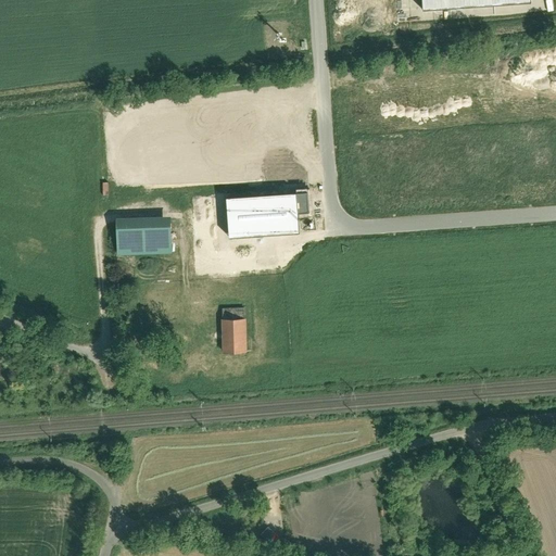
[(530,0),(421,0),(422,10),(530,1),(530,0)]
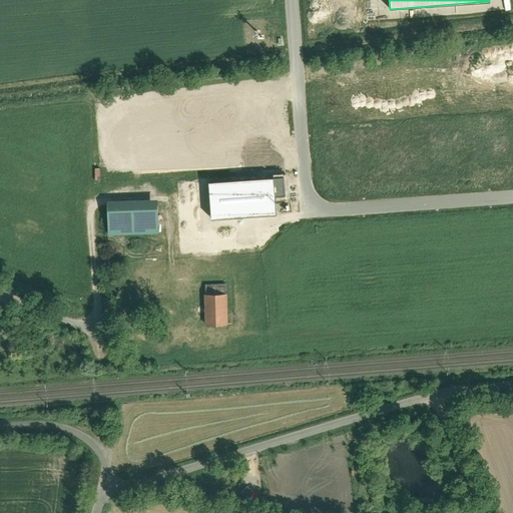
[(274,177),(209,182),(212,218),(277,213),(274,177)]
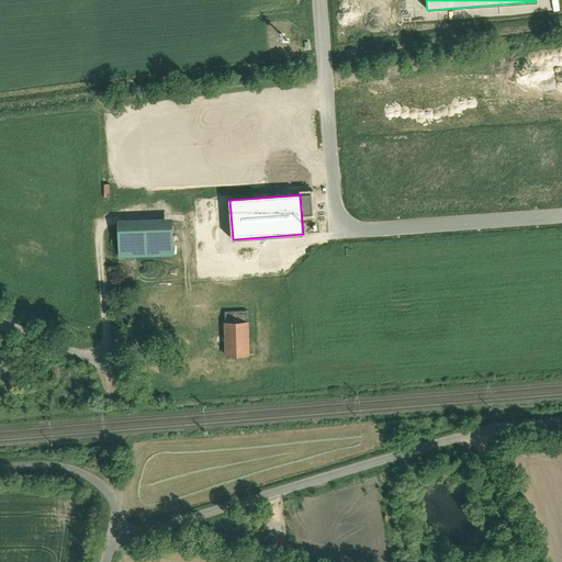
[(171,222),(119,223),(119,256),(172,254),(171,222)]
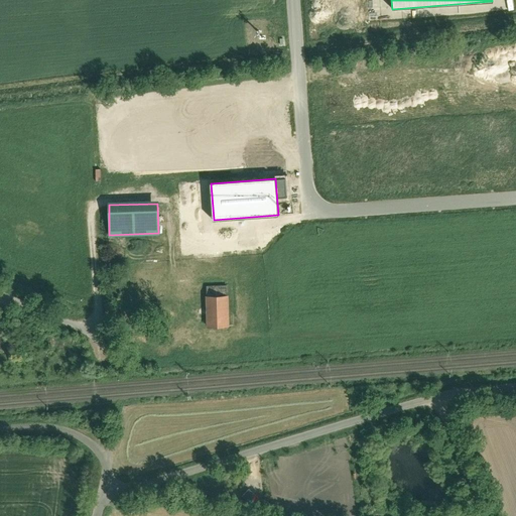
[(207,296),(207,327),(229,327),(229,296),(207,296)]
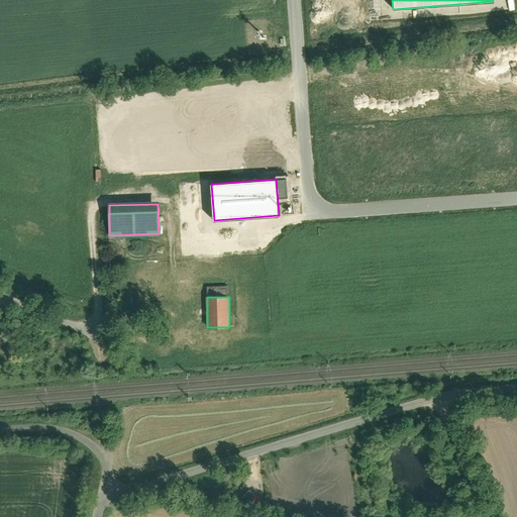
[(251,476),(240,479),(246,496),(256,493),(251,476)]
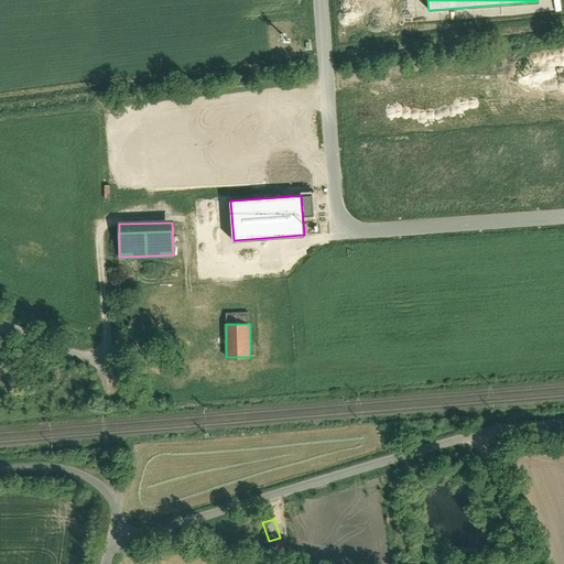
All buildings are outlined.
